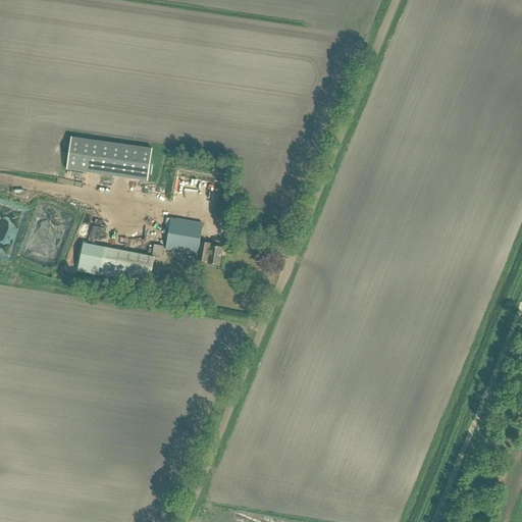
[(66,169),(148,181),(152,149),(71,138),(66,169)]
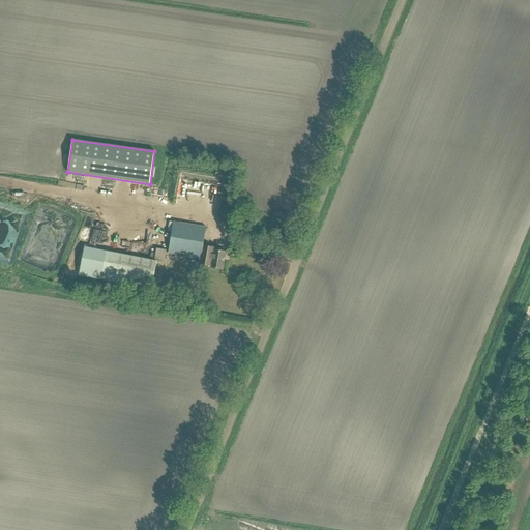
[(199,265),(210,266),(210,267),(223,269),(226,252),(214,249),(214,247),(203,245),(206,228),(174,222),(168,253),(200,258),(199,265)]
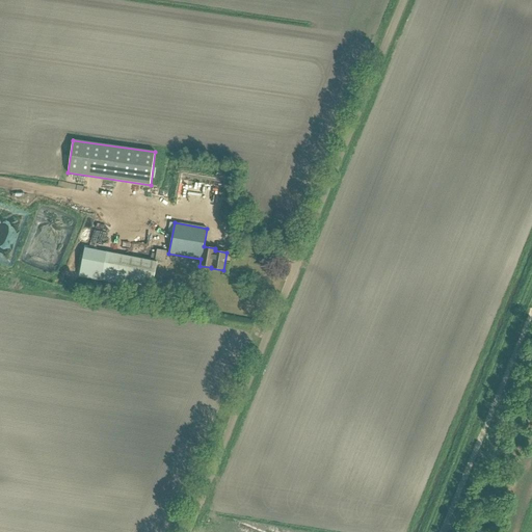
[(83,247),(77,274),(81,275),(87,248),(83,247)]
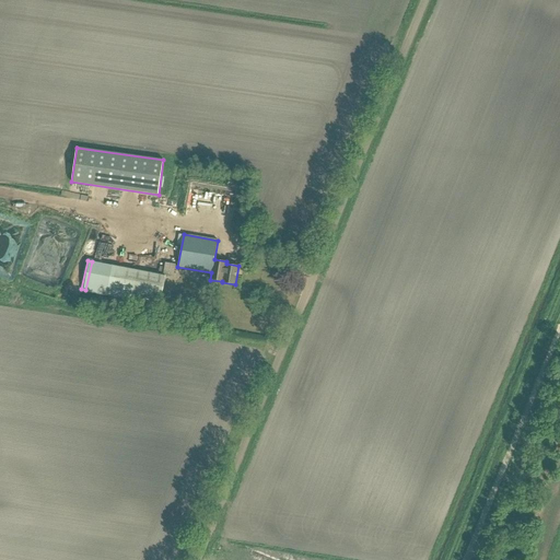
[(166,263),(164,276),(174,278),(176,265),(166,263)]
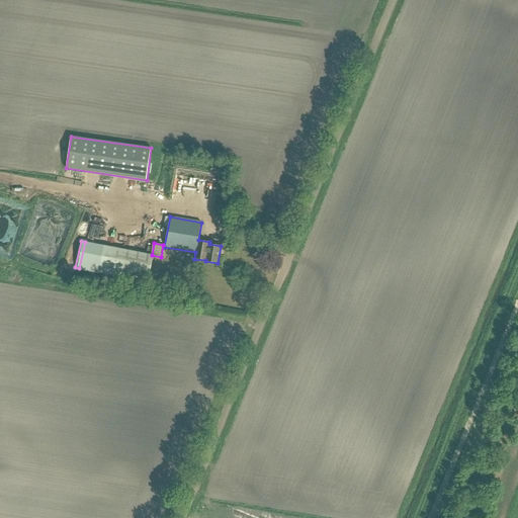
[(103,246),(98,273),(148,283),(153,256),(103,246)]
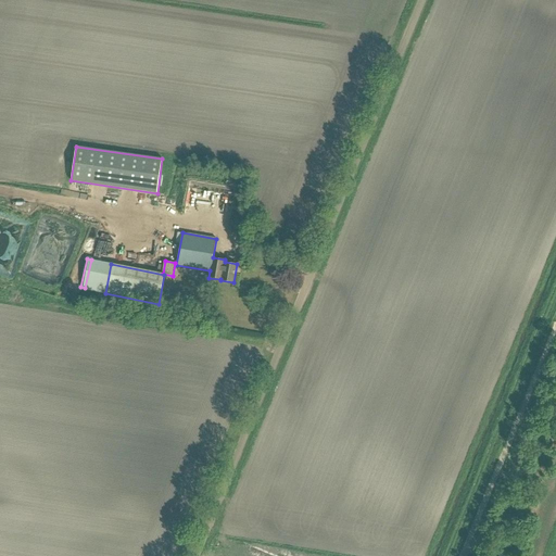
[(235,555),(270,555),(240,543),(235,555)]
